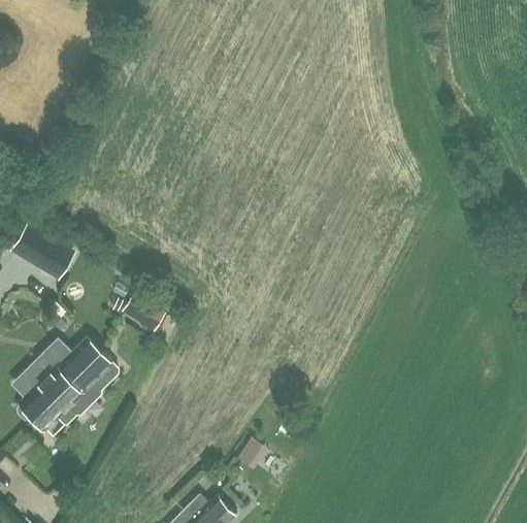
[(27,228),(12,252),(58,279),(72,256),(27,228)]
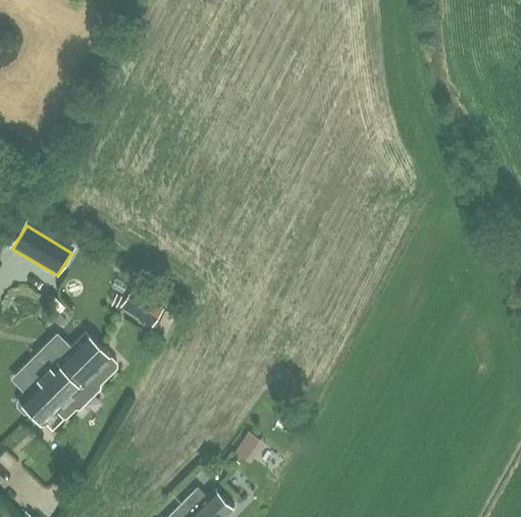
[(131,317),(142,300),(131,293),(120,310),(131,317)]
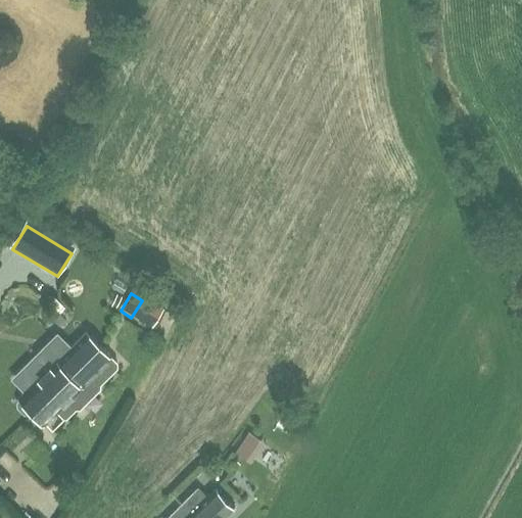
[(31,415),(33,417),(57,392),(55,389),(96,347),(85,336),(56,365),(46,356),(40,356),(15,380),(15,386),(25,395),(18,403),(19,404),(17,407),(17,411),(24,417),(28,417),(31,415)]
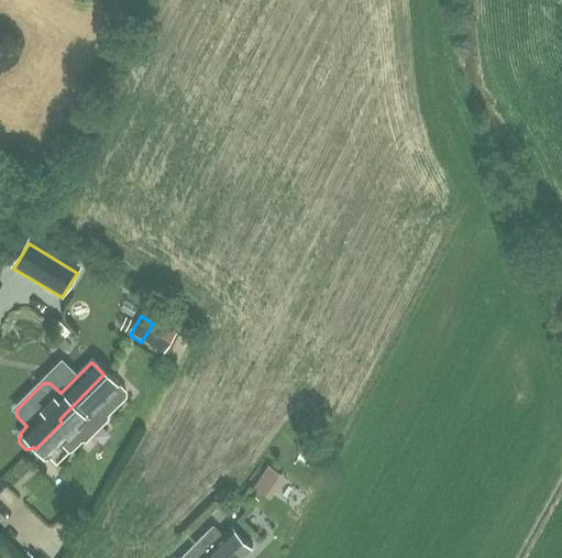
[(125,396),(103,374),(59,419),(62,423),(35,449),(47,461),(61,448),(67,455),(70,455),(79,446),(79,442),(74,436),(88,422),(88,420),(97,412),(103,418),(108,418),(125,401),(125,396)]
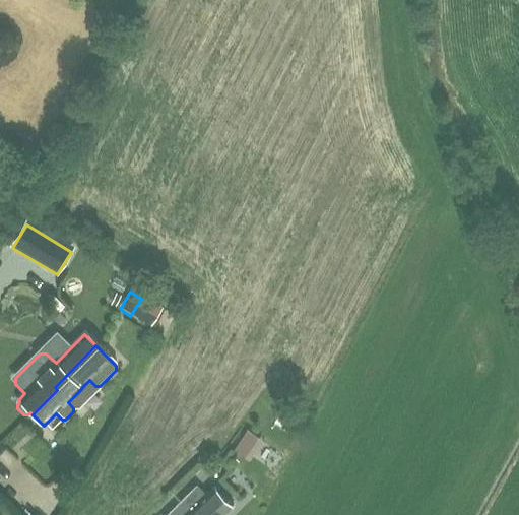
[(240,454),(255,464),(269,443),(253,433),(240,454)]
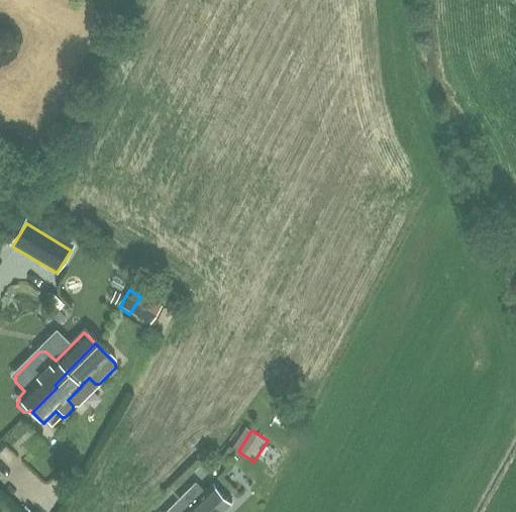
[(272,451),(263,458),(277,475),(286,467),(272,451)]
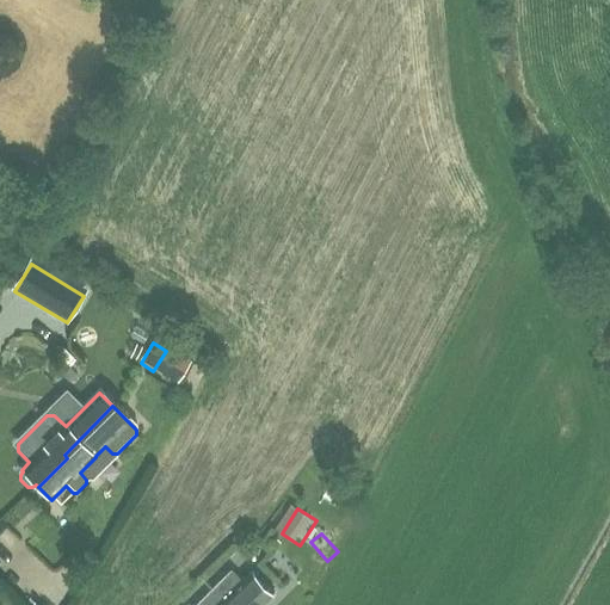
[(230,575),(199,604),(264,604),(272,597),(252,576),(241,586),(230,575)]
